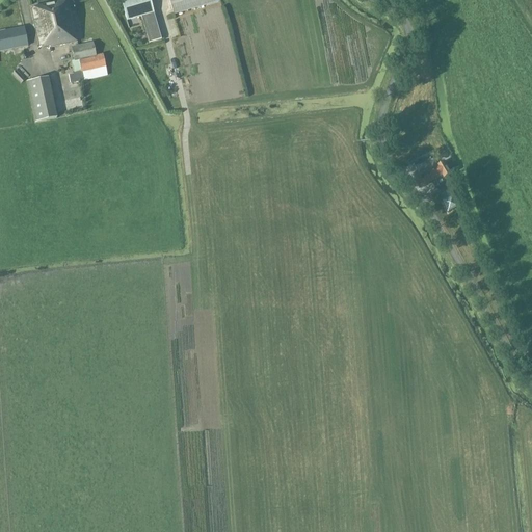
[(71,16),(75,15),(72,0),(30,8),(38,49),(48,47),(49,49),(76,43),(71,16)]
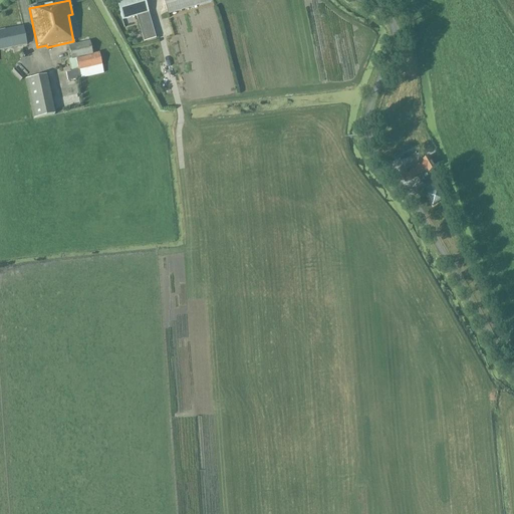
[(117,0),(123,18),(138,14),(146,40),(158,37),(146,0),(117,0)]
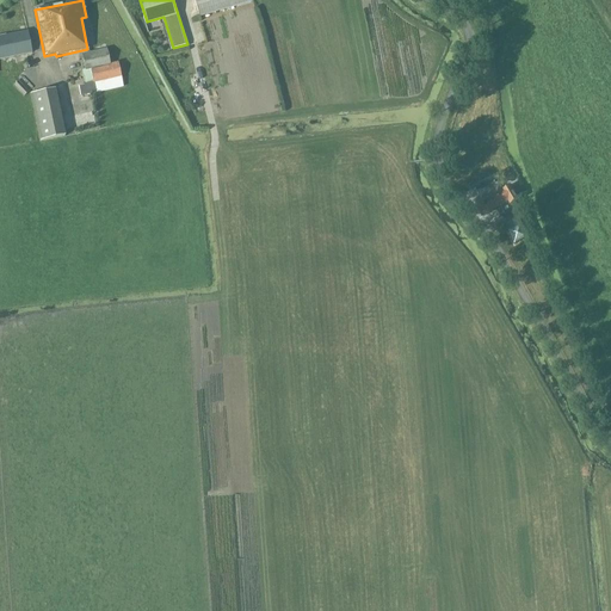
[(193,0),(199,18),(253,1),(252,0),(193,0)]
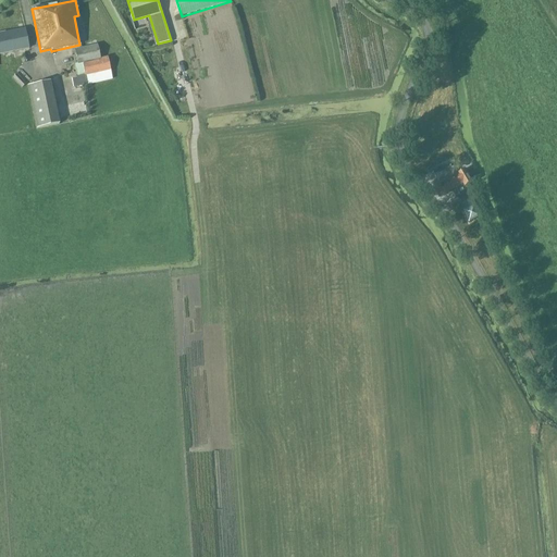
[(0,33),(0,53),(1,53),(27,48),(24,28),(0,33)]
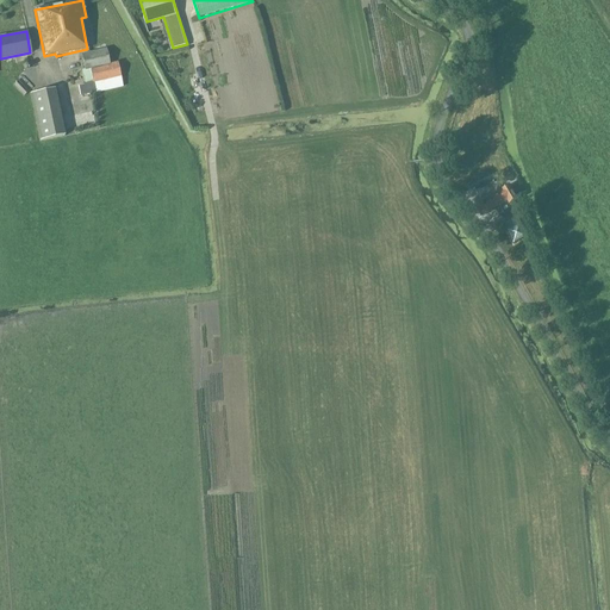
[(106,50),(81,55),(85,70),(110,64),(106,50)]
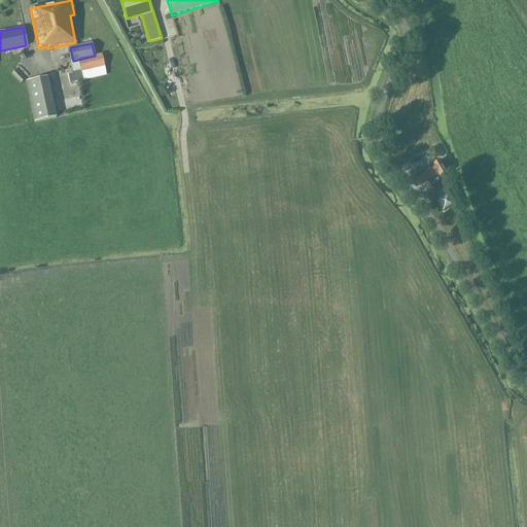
[(73,73),(67,74),(69,83),(82,80),(106,75),(102,55),(95,56),(73,61),(70,61),(73,73)]
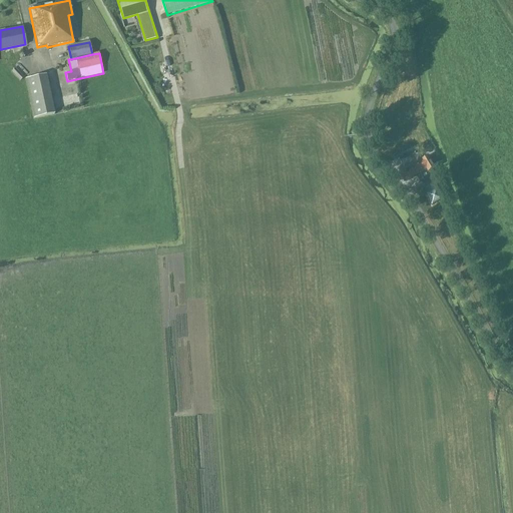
[(22,73),(28,68),(21,59),(15,64),(22,73)]
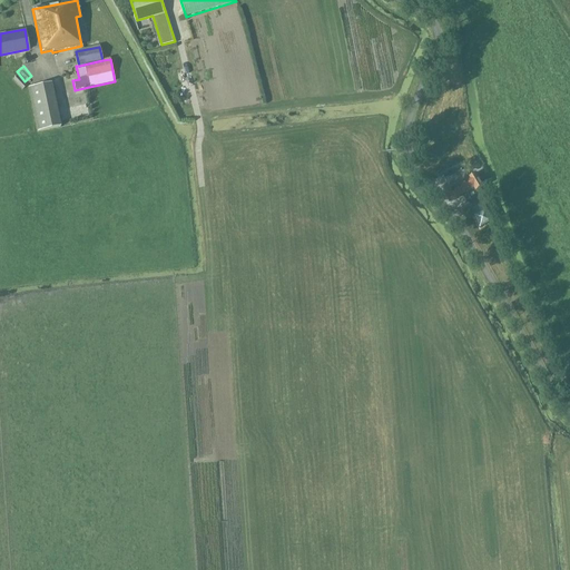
[(12,79),(22,89),(27,85),(17,76),(12,79)]
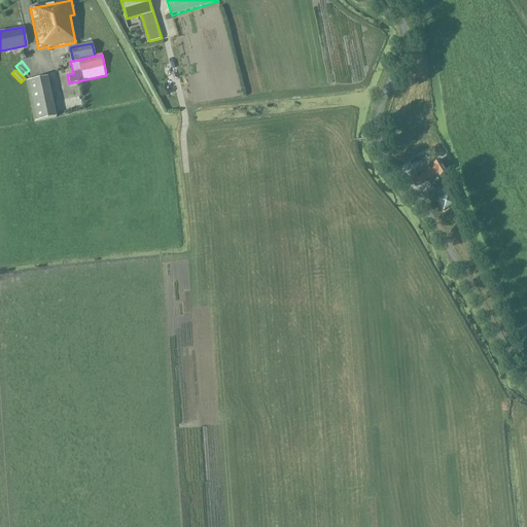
[(56,117),(47,76),(26,81),(34,121),(56,117)]
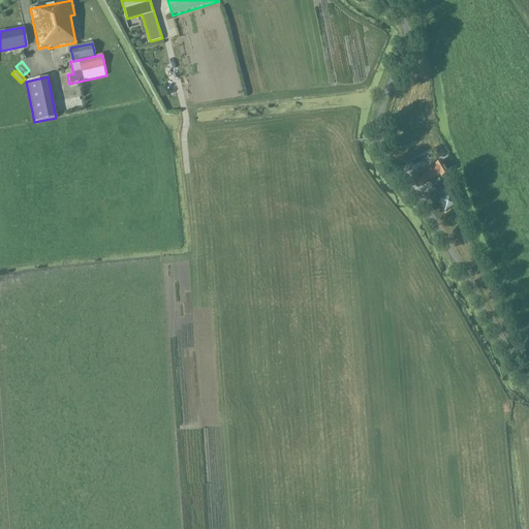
[(441,162),(434,166),(439,175),(440,177),(447,173),(441,162)]
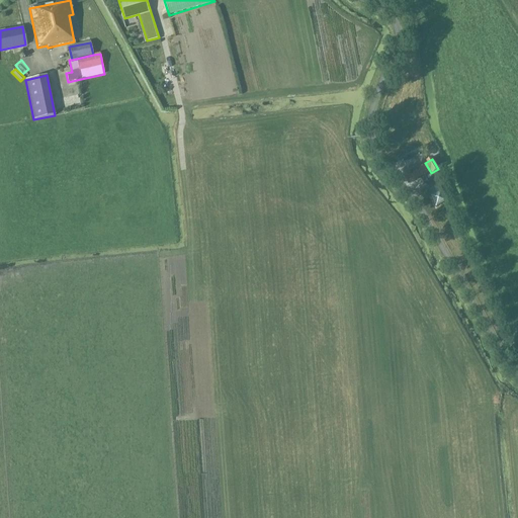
[(425,163),(407,174),(412,182),(430,171),(425,163)]
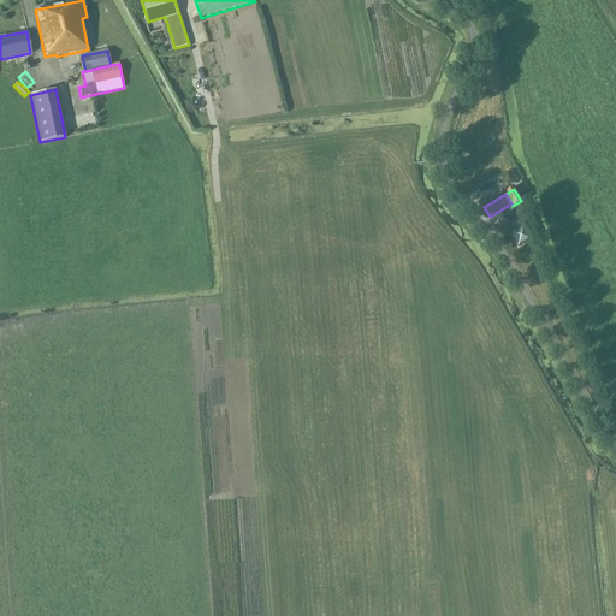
[(485,219),(490,217),(484,207),(479,209),(485,219)]
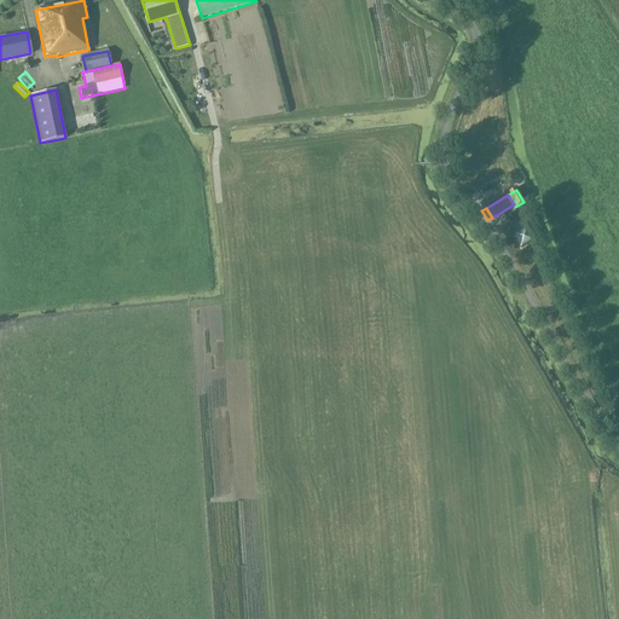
[(521,247),(533,241),(527,230),(516,236),(521,247)]
